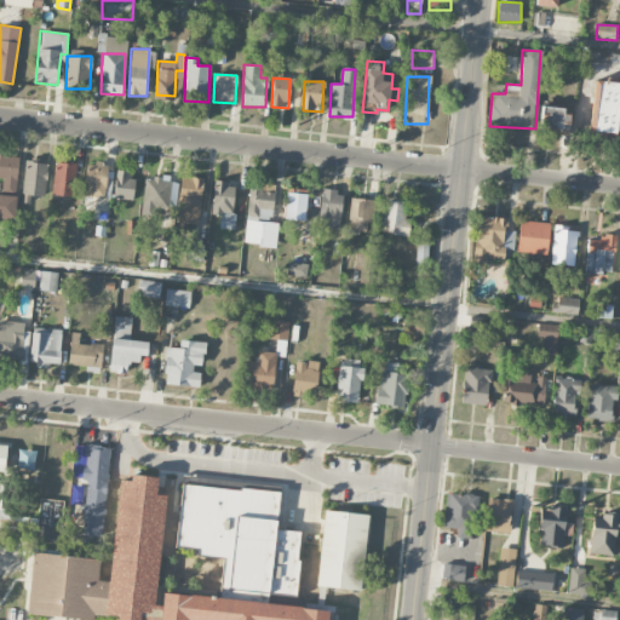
[(540,128),(569,130),(570,109),(540,109),(540,128)]
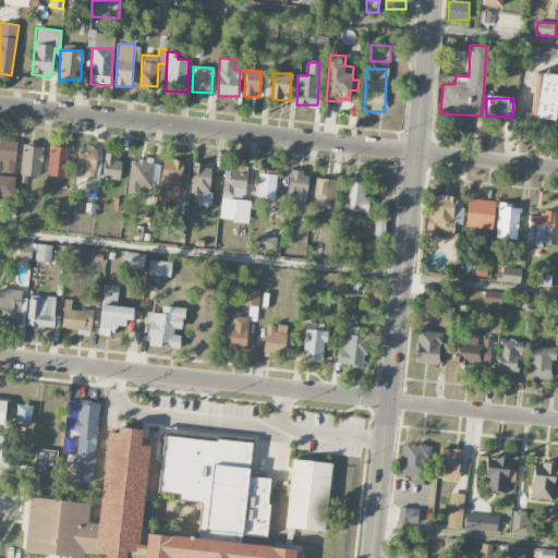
[(43,146),(22,146),(21,179),(41,179),(43,146)]
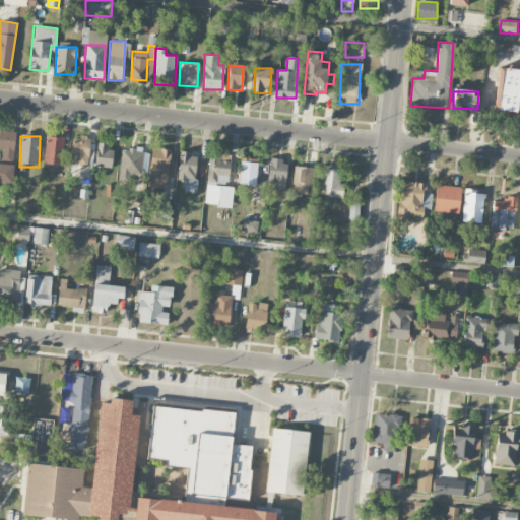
[(44,165),(62,166),(64,137),(46,136),(44,165)]
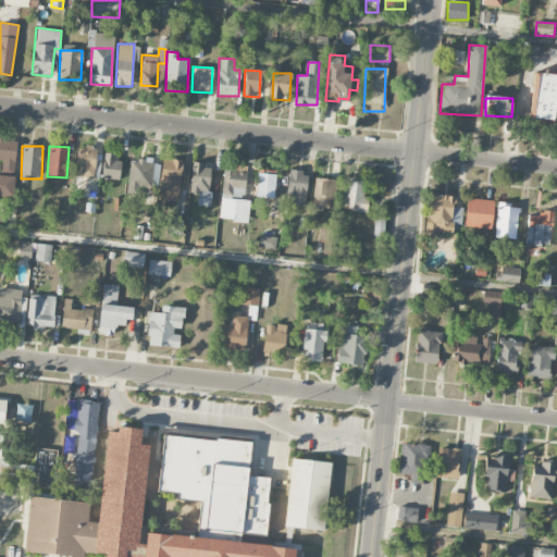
[(77,147),(75,177),(95,178),(97,148),(77,147)]
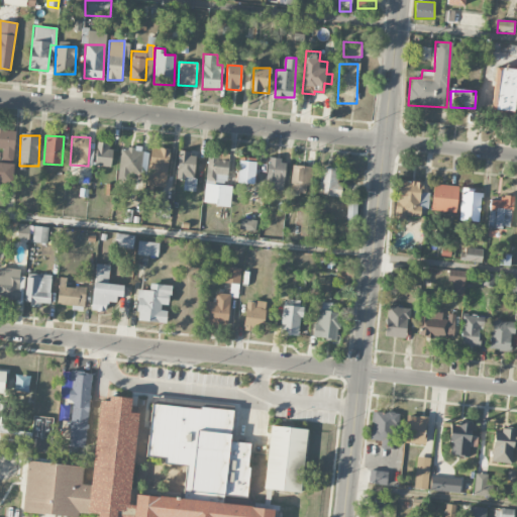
[(94,165),(109,167),(112,143),(98,141),(94,165)]
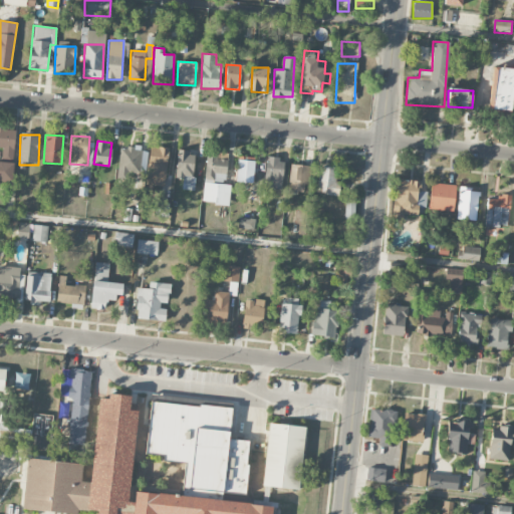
[(117,181),(131,181),(131,174),(141,174),(142,148),(118,147),(117,181)]
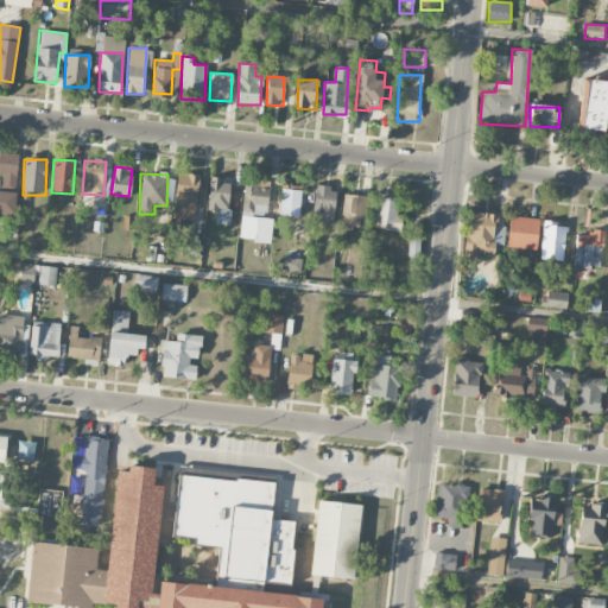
[(198,175),(177,173),(175,219),(196,220),(198,175)]
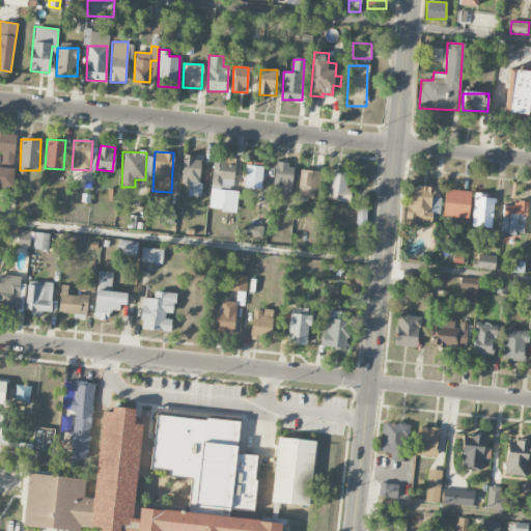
[(182,185),(189,185),(188,196),(199,197),(201,158),(184,157),(182,185)]
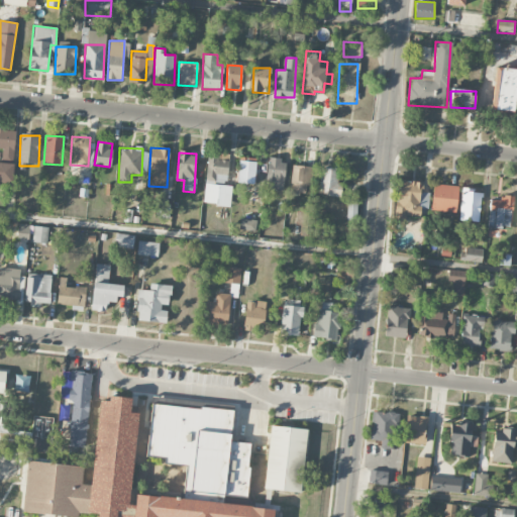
[(230,206),(232,185),(227,185),(229,159),(208,157),(204,204),(230,206)]
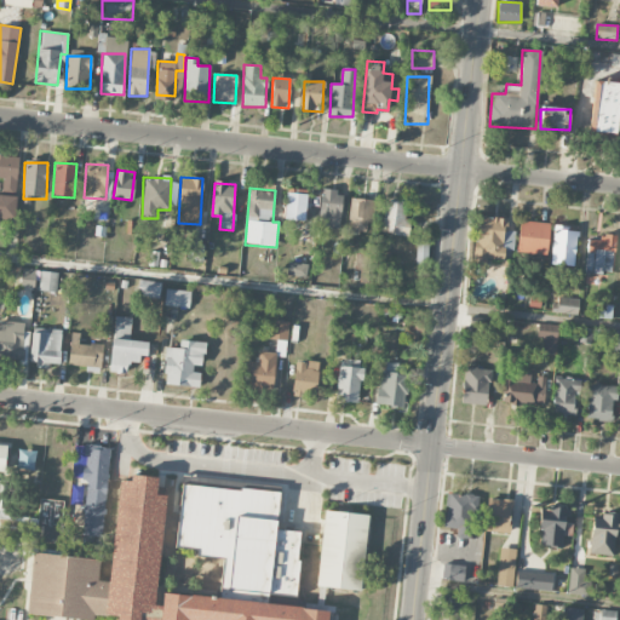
[(320,190),(319,227),(340,228),(342,191),(320,190)]
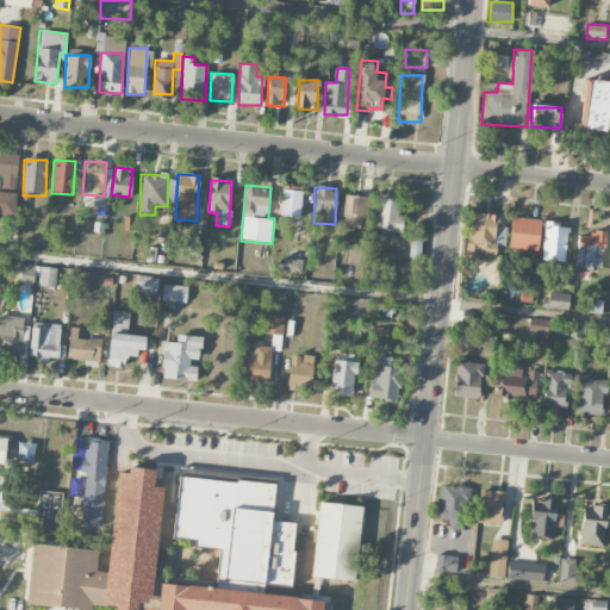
[(300,217),(302,191),(281,190),(280,216),(300,217)]
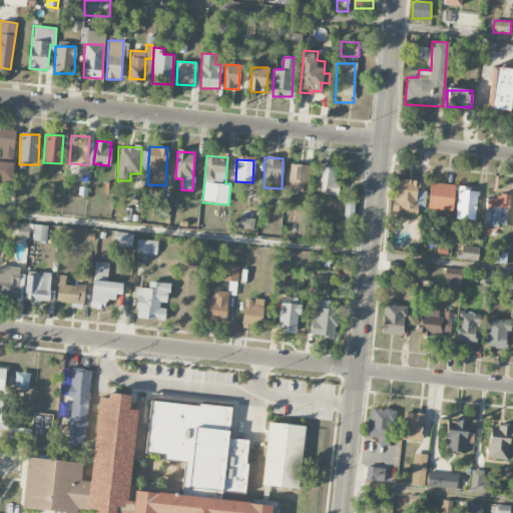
[(0,179),(13,180),(13,161),(0,161),(0,179)]
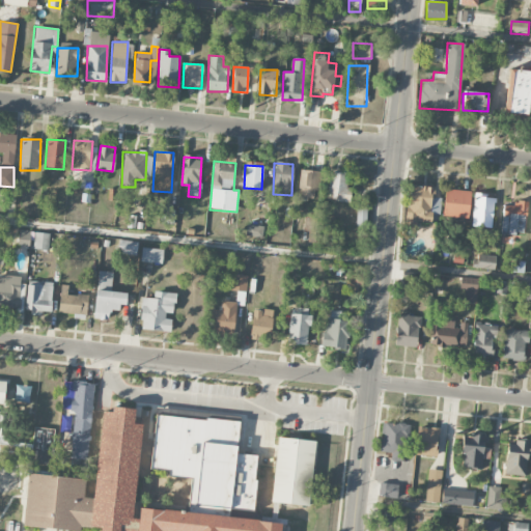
[(299,199),(320,200),(322,171),(300,170),(299,199)]
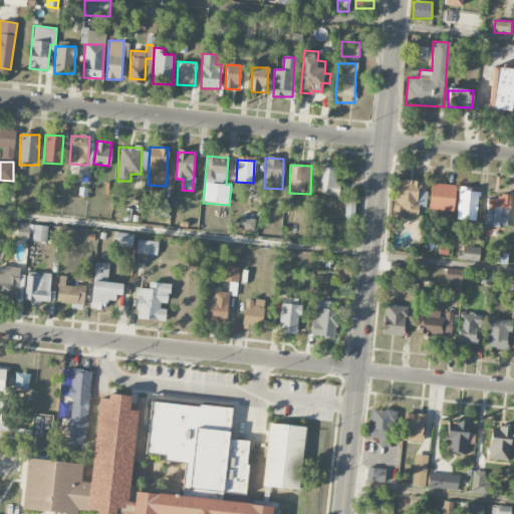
[(339,168),(318,167),(317,194),(337,195),(339,168)]
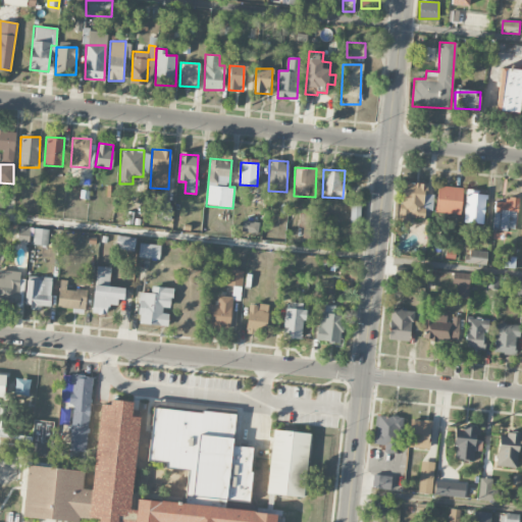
[(401,219),(424,220),(424,210),(432,211),(433,195),(426,194),(427,184),(402,183),(401,219)]
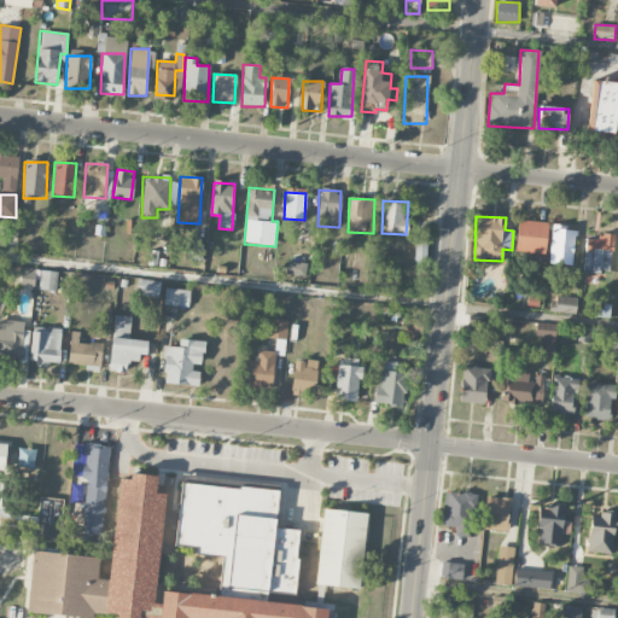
[(547,222),(517,221),(516,252),(546,254),(547,222)]
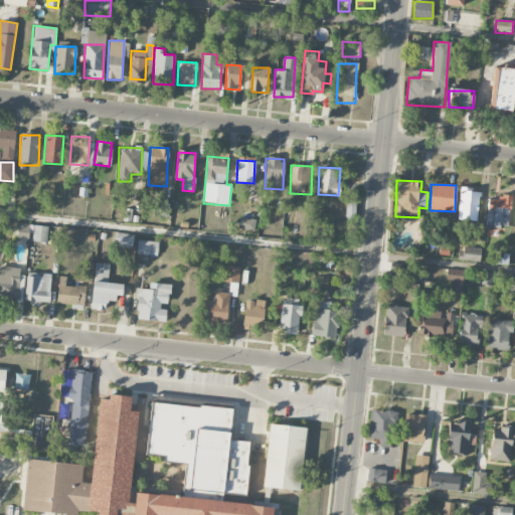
[(478,220),(479,191),(459,190),(458,219),(478,220)]
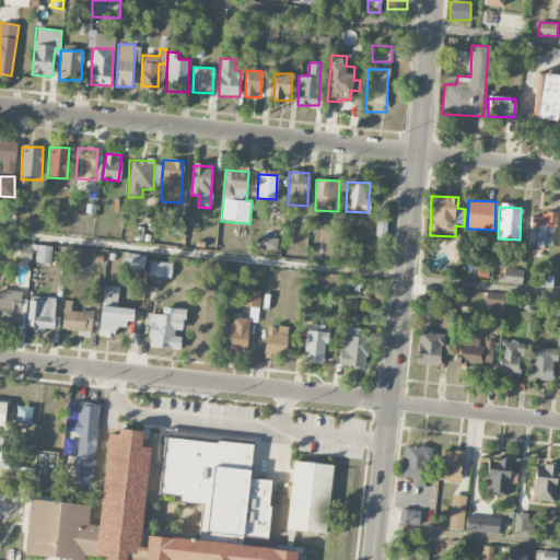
[(531,218),(528,246),(553,247),(556,212),(544,211),(543,218),(531,218)]
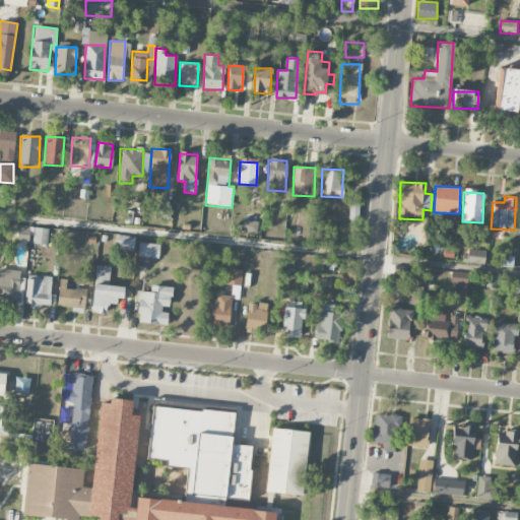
[(157,219),(171,219),(171,205),(157,204),(157,219)]
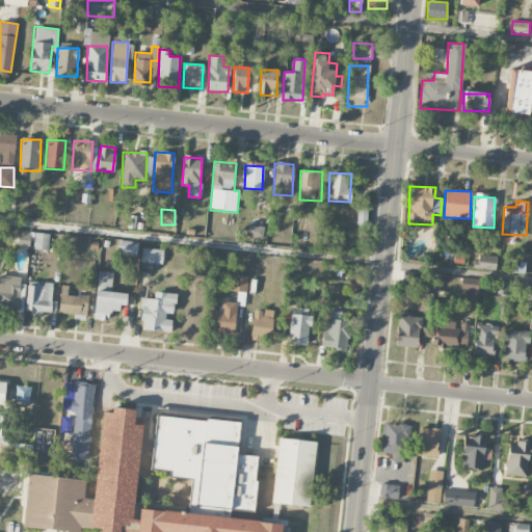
[(263,238),(265,227),(247,224),(246,236),(263,238)]
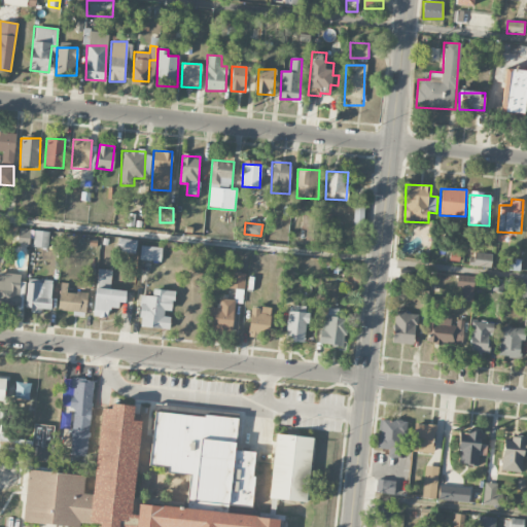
[(30,244),(31,230),(20,229),(18,243),(30,244)]
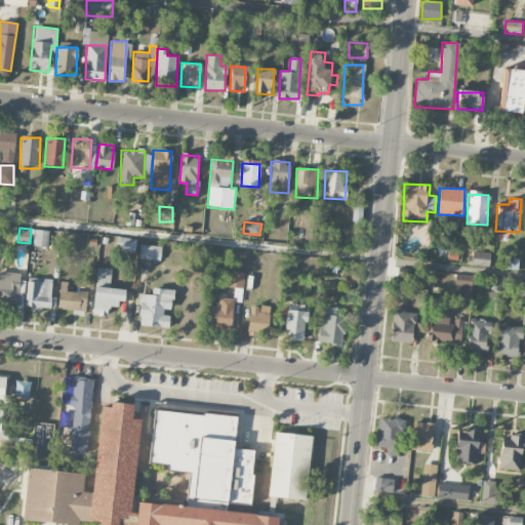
[(33,246),(48,247),(49,231),(34,230),(33,246)]
